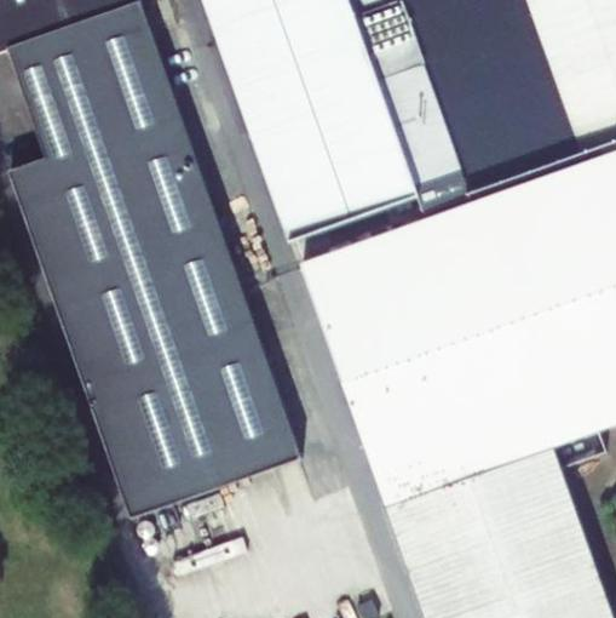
[(47,148),(6,162),(130,511),(299,451),(138,0),(0,0),(0,47),(10,45),(47,148)]
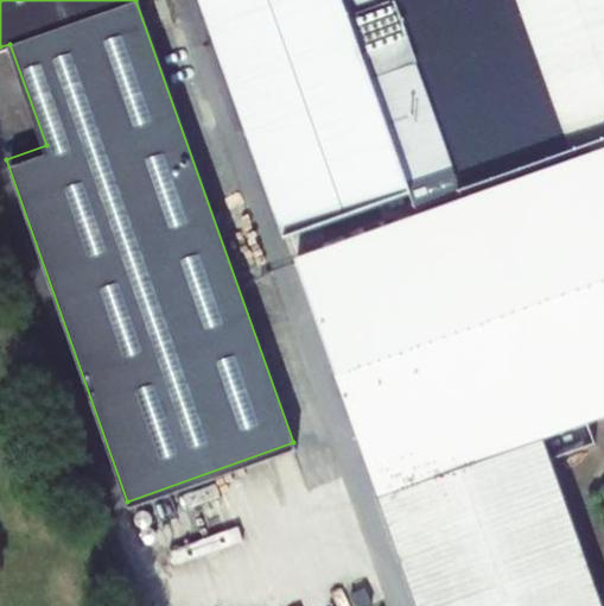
[(197,0),(285,246),(455,188),(412,62),(369,77),(347,14),(385,0),(197,0)]
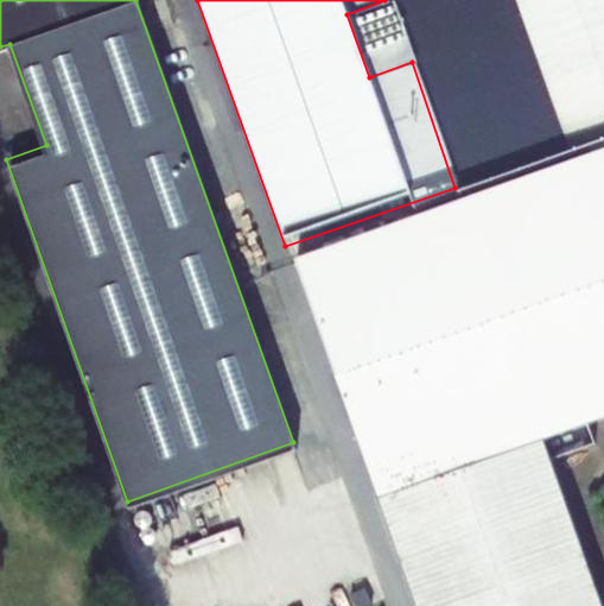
[(385,0),(347,14),(369,77),(412,62),(455,188),(586,141),(603,134),(603,0),(385,0)]
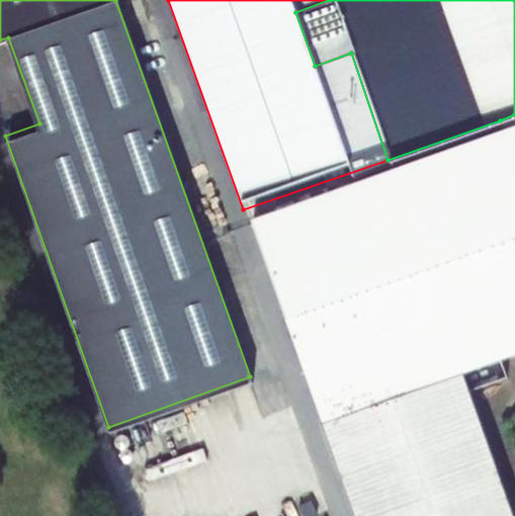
[(514,114),(500,120),(503,130),(514,124),(514,114)]
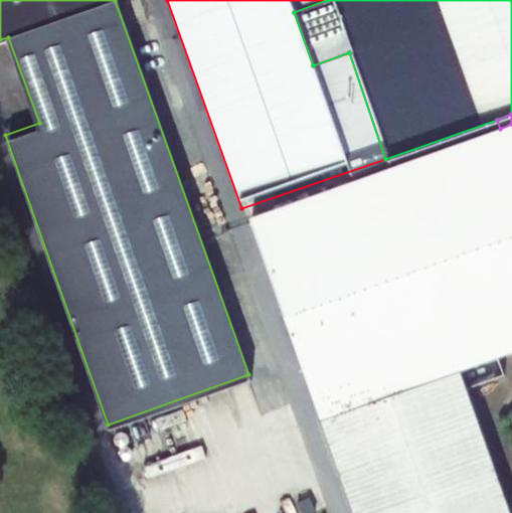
[(511,349),(511,124),(500,129),(248,218),(352,512),(509,512),(458,369),(511,349)]
